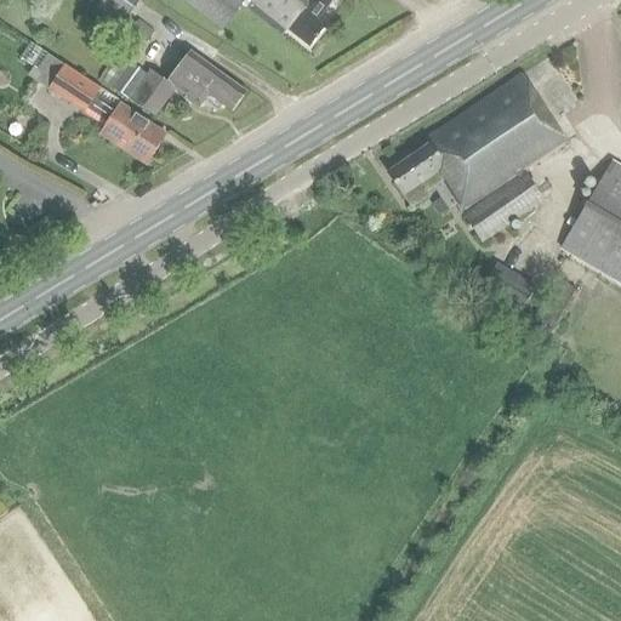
[(102,0),(91,15),(115,32),(126,17),(102,0)]
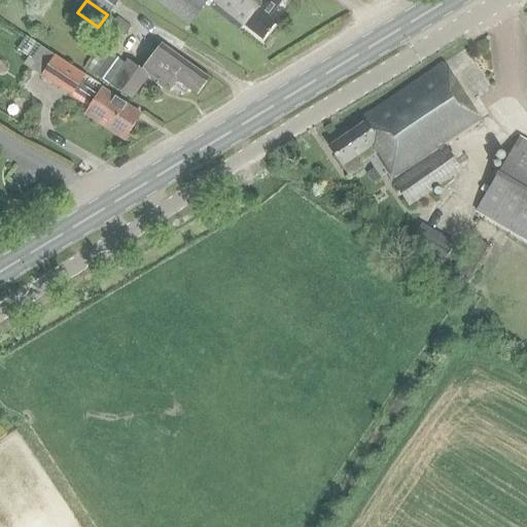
[(88,0),(107,13),(116,0),(88,0)]
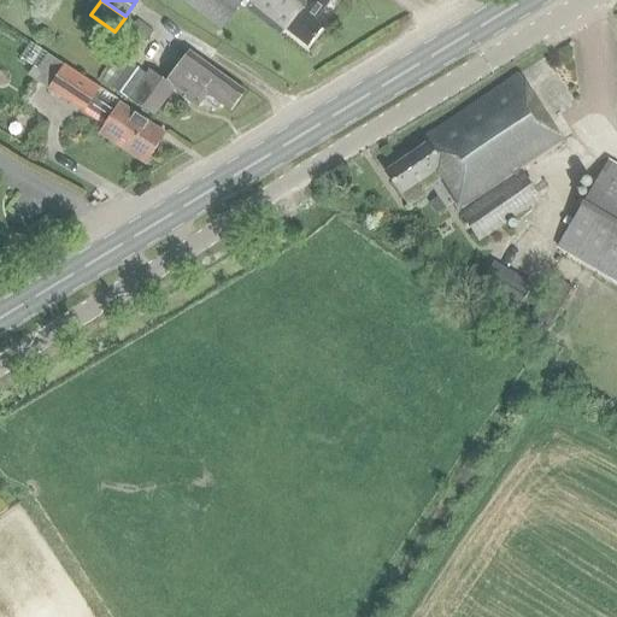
[(180,0),(219,30),(240,4),(242,0),(180,0)]
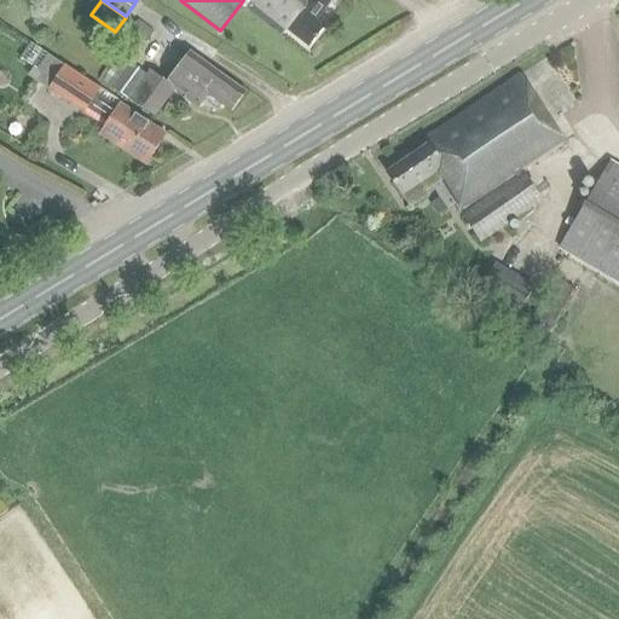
[(252,0),(246,9),(281,35),(285,29),(308,47),(324,28),(314,21),(329,0),(252,0)]
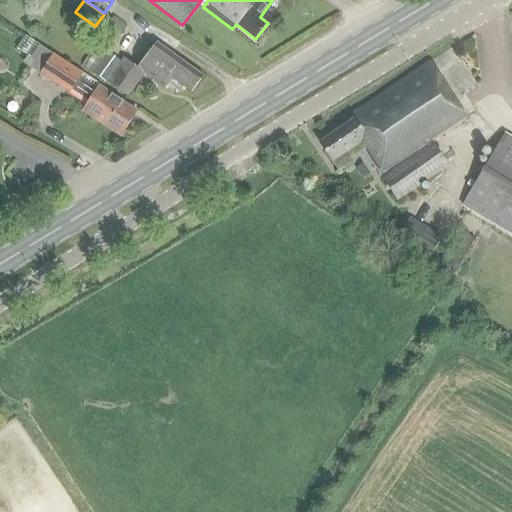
[(103,31),(116,41),(124,30),(111,21),(103,31)]
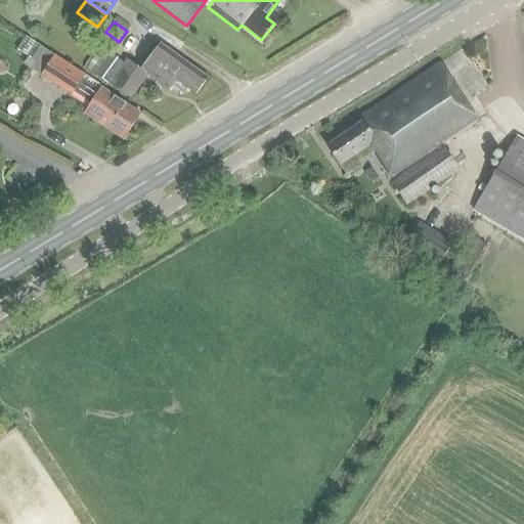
[(140,70),(127,59),(124,63),(101,48),(85,69),(108,85),(108,84),(130,99),(147,75),(158,82),(156,84),(167,92),(171,86),(183,94),(186,89),(194,95),(207,79),(160,44),(140,70)]
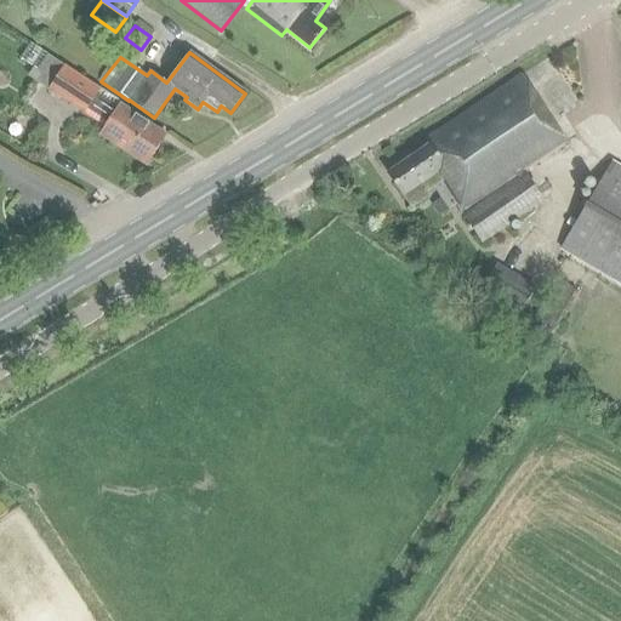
[(98,91),(98,89),(52,58),(36,83),(104,129),(100,136),(146,166),(165,136),(98,91)]
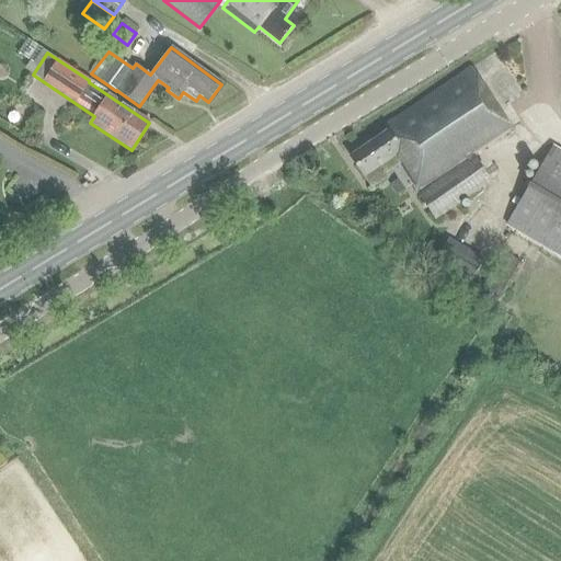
[(399,164),(418,193),(512,129),(471,68),(385,127),(387,132),(350,157),(364,178),(371,189),(388,176),(385,173),(399,164)]
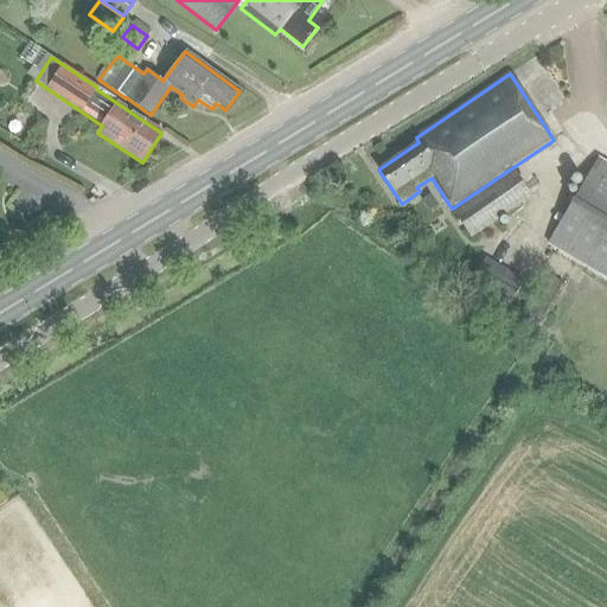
[(606,164),(598,159),(548,244),(606,279),(606,164)]
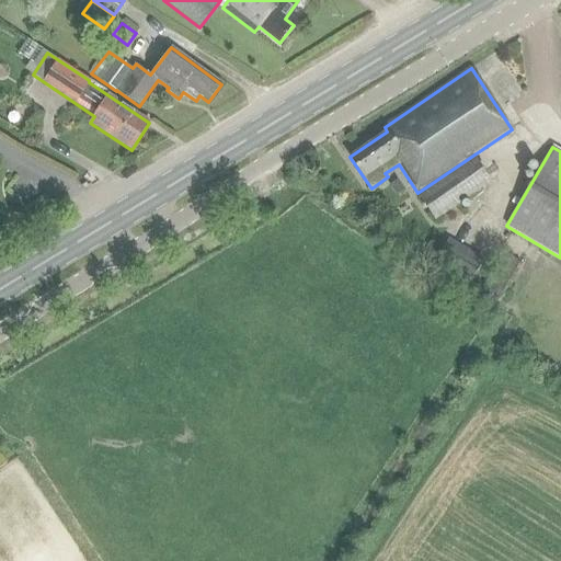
[(472,159),(420,195),(435,219),(489,181),(472,159)]
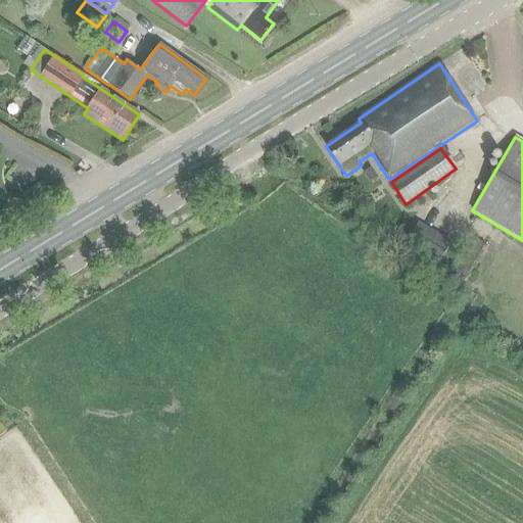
[(418,250),(428,232),(417,226),(407,244),(418,250)]
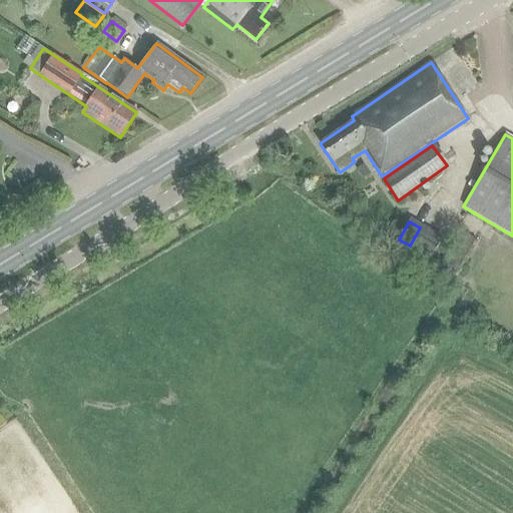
[(461,230),(453,239),(466,249),(474,239),(461,230)]
